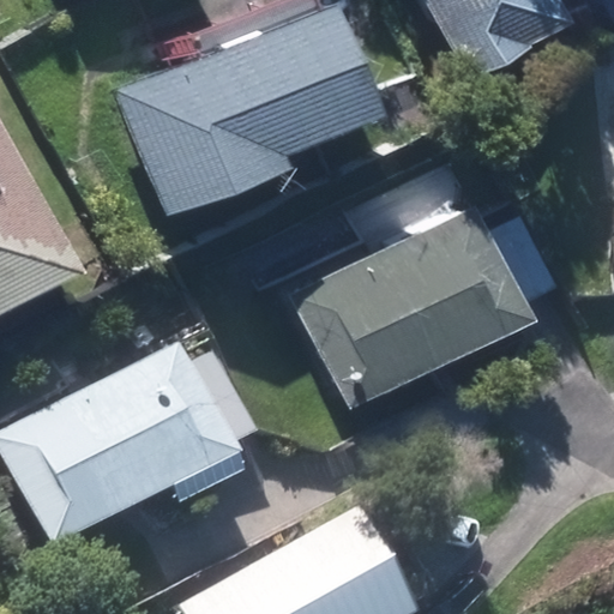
[(425,0),(461,64),(560,10),(554,0),(425,0)]
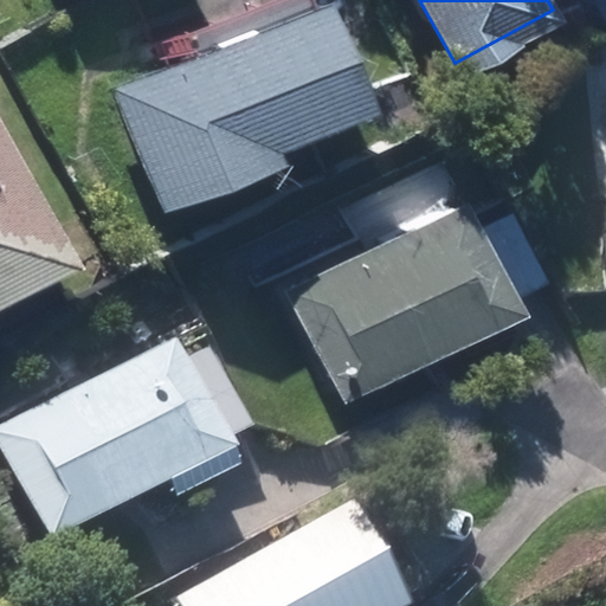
[(333,10),(118,97),(166,208),(283,160),(281,153),(376,114),(333,10)]
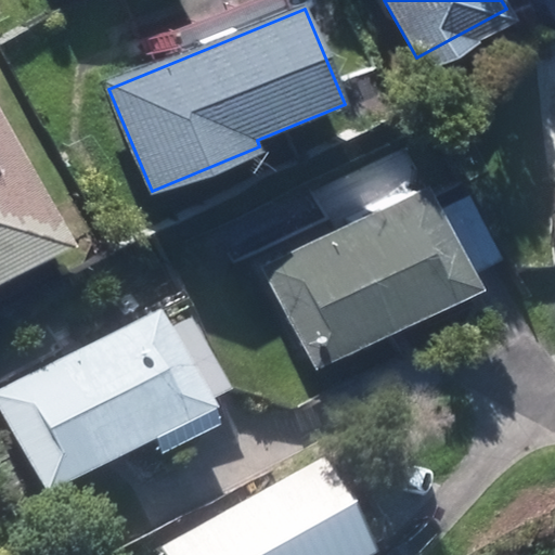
[(0,101),(0,263),(68,227),(0,101)]
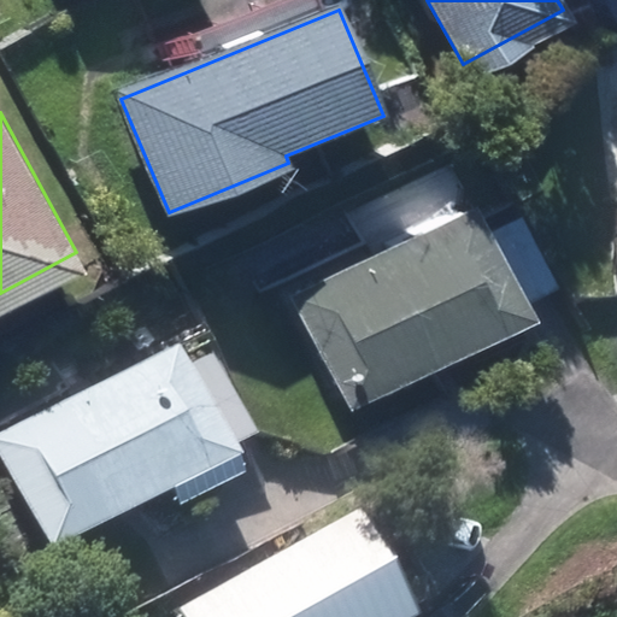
[(291,288),(345,395),(526,304),(471,198),(291,288)]
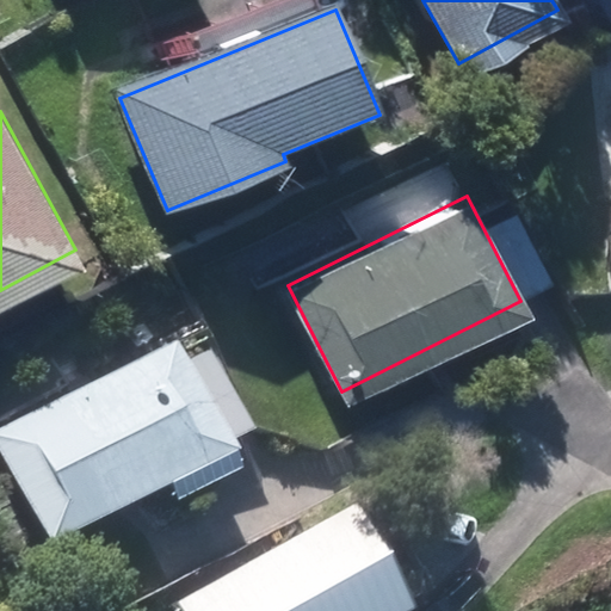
[(0,429),(0,443),(48,539),(228,450),(173,343),(0,429)]
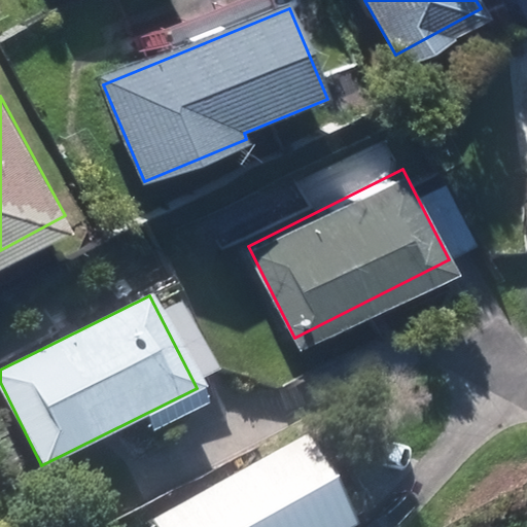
[(303,433),(149,521),(152,526),(340,526),(352,520),(303,433)]
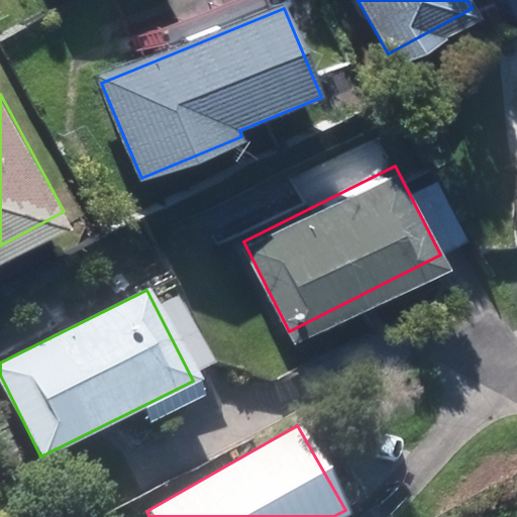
All buildings are outlined.
